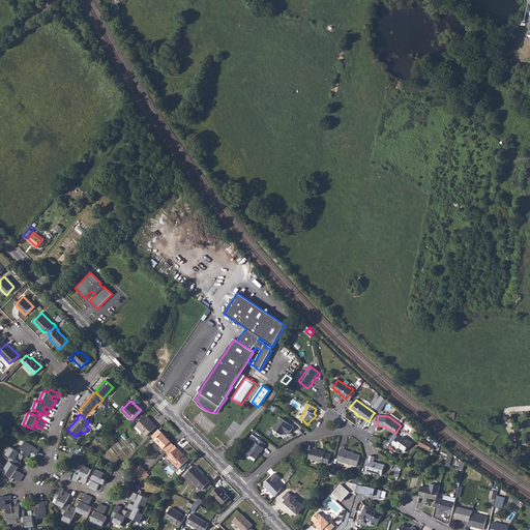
[(147,416),(137,425),(146,436),(156,425),(147,416)]
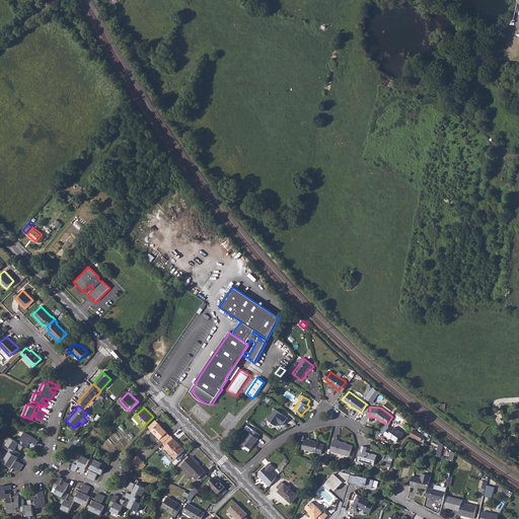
[(288,418),(276,409),(269,419),(277,425),(280,422),(283,425),(288,418)]
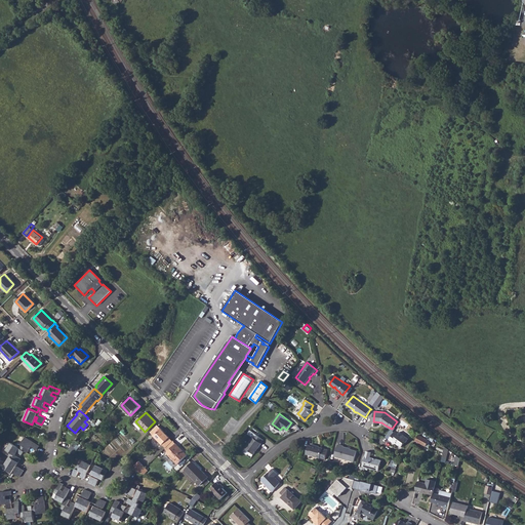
[(162,444),(169,437),(157,425),(151,432),(162,444)]
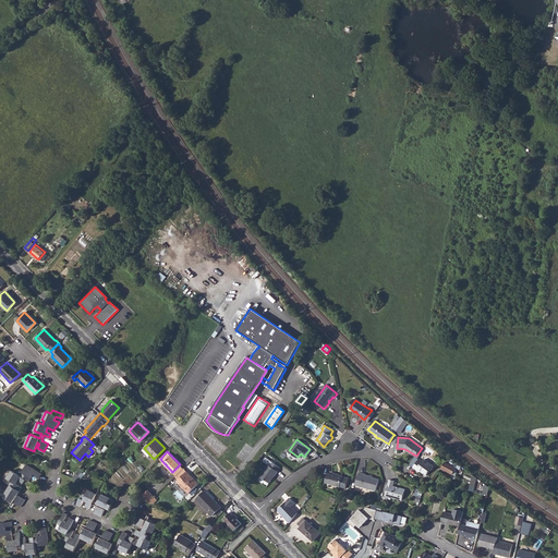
[(432,470),(435,466),(425,459),(423,462),(420,459),(414,468),(417,470),(419,469),(421,471),(427,475),(431,471),(432,470)]
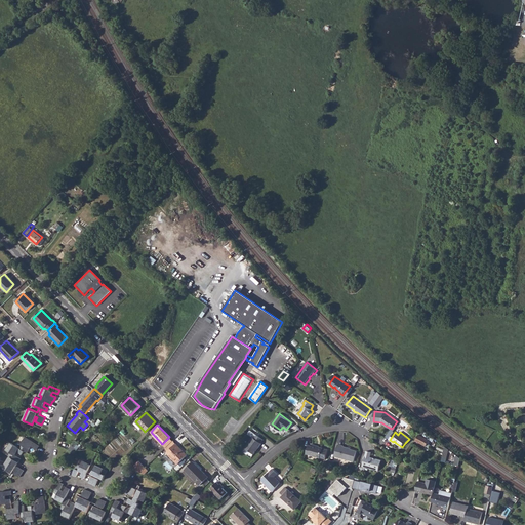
[(264,440),(256,434),(253,438),(252,437),(245,448),(253,454),(261,444),(260,443),(264,440)]
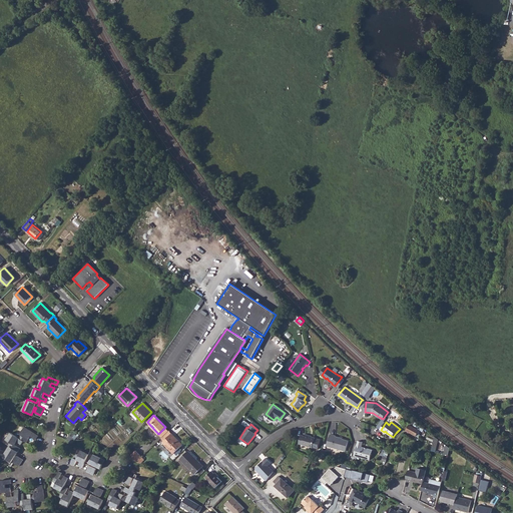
[(407,431),(417,436),(420,430),(410,425),(407,431)]
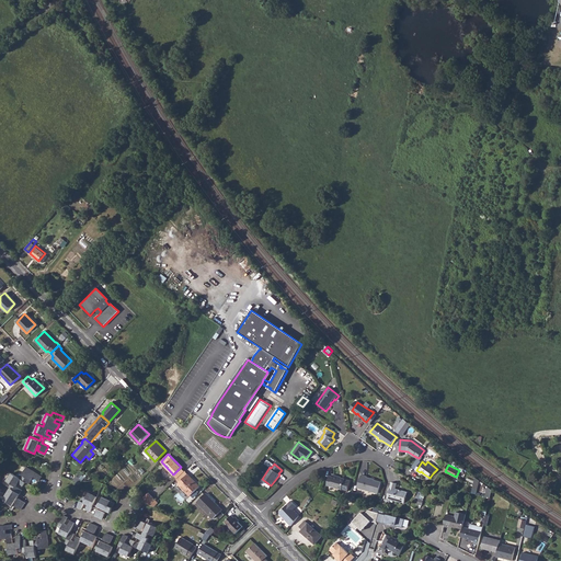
[(11,483),(9,487),(10,488),(3,499),(12,505),(10,508),(11,510),(14,505),(21,510),(25,502),(19,497),(15,503),(14,502),(20,494),(22,490),(16,487),(19,482),(23,485),(25,482),(29,484),(34,477),(39,481),(42,477),(27,467),(20,478),(12,472),(7,480),(11,483)]
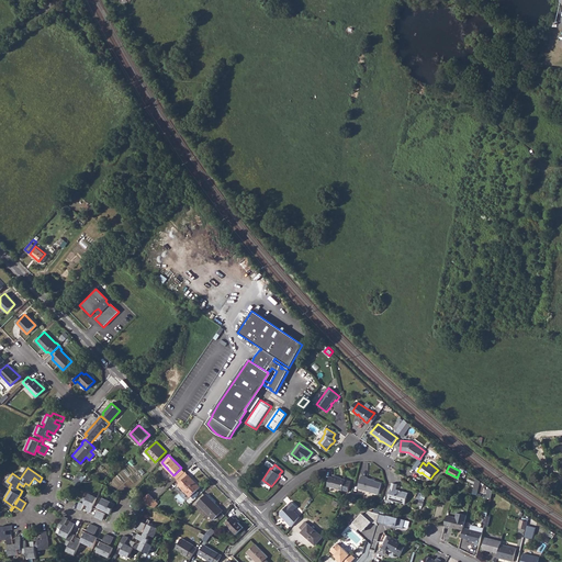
[(186,472),(181,468),(173,475),(178,480),(186,472)]
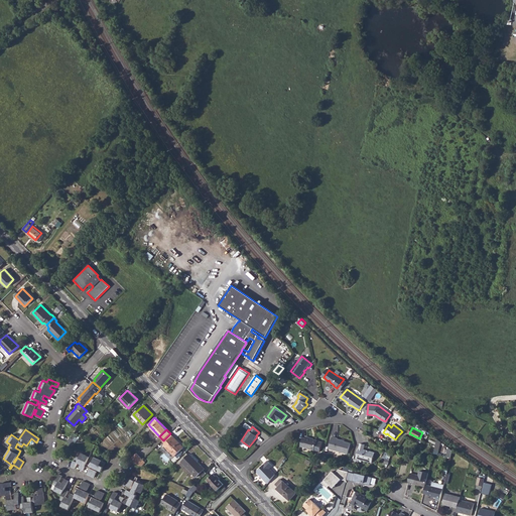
[(171,433),(162,440),(165,443),(172,436),(171,433)]
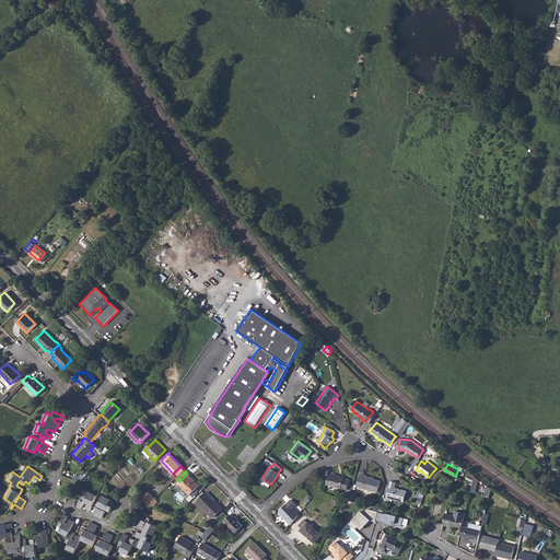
[(187,474),(179,481),(177,482),(190,496),(200,486),(187,474)]
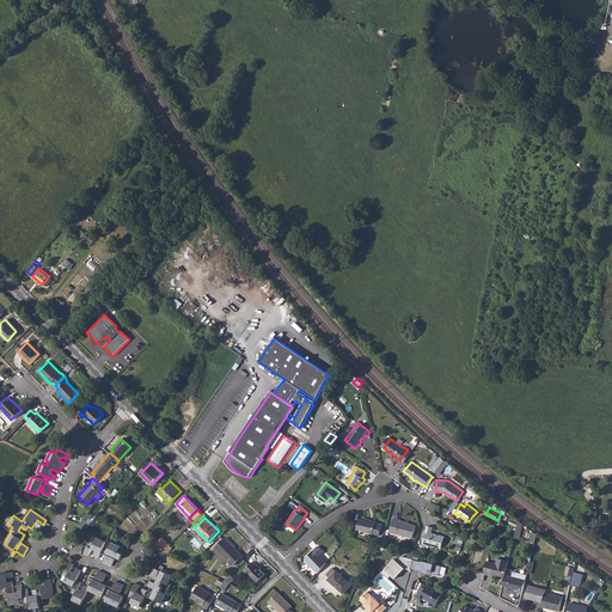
[(390,532),(412,538),(416,526),(409,524),(405,524),(405,522),(401,521),(401,520),(395,518),(390,532)]
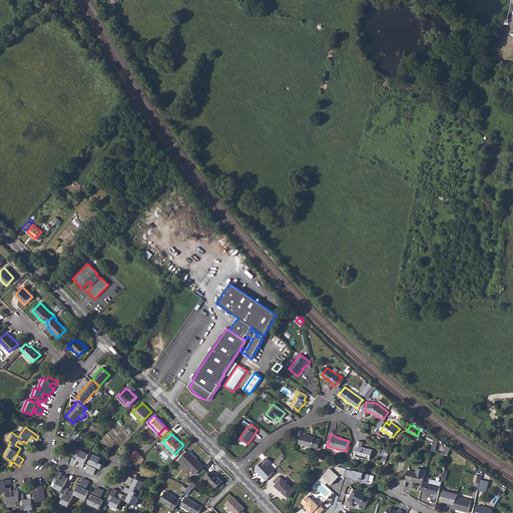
[(316,439),(316,438),(310,437),(310,436),(306,435),(305,437),(302,436),(299,444),(320,450),(322,440),(316,439)]
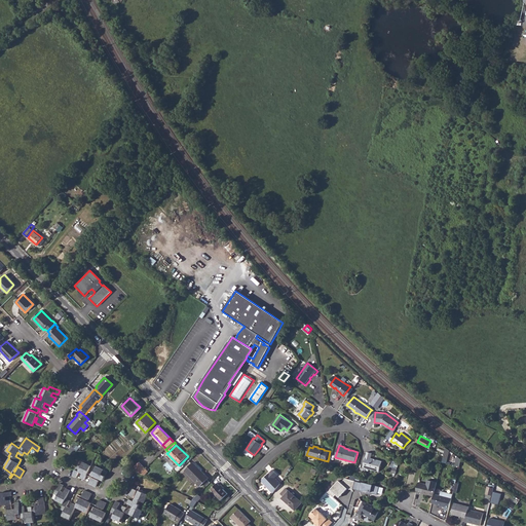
[(372,453),(368,452),(364,467),(379,472),(382,461),(377,460),(374,460),(374,459),(371,458),(372,453)]
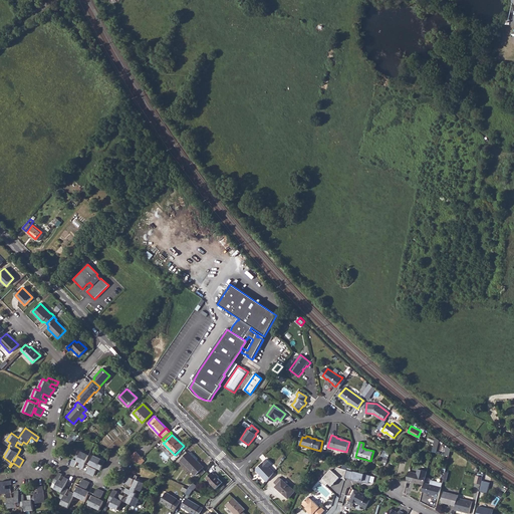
[(72,461),(70,464),(74,466),(77,460),(80,462),(78,467),(82,469),(84,464),(88,466),(86,472),(93,475),(96,469),(91,467),(92,466),(100,470),(104,461),(93,455),(89,464),(85,462),(88,455),(81,451),(78,456),(75,454),(72,459),(72,461)]
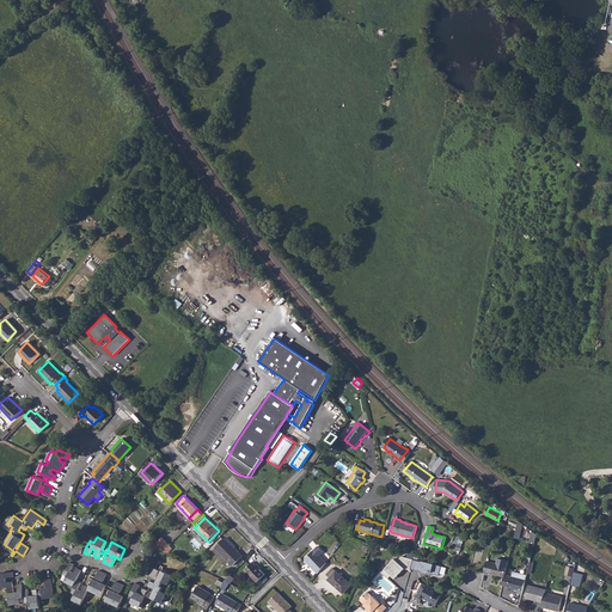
[(161,538),(152,546),(160,550),(163,551),(169,545),(161,538)]
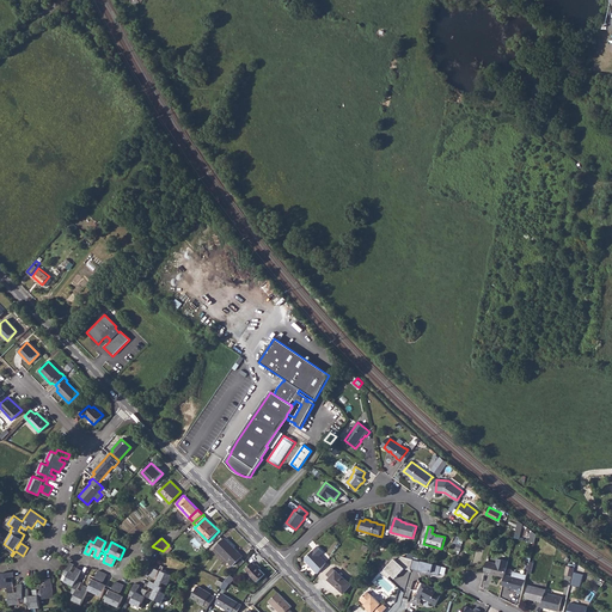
[(225,538),(215,548),(232,565),(243,556),(225,538)]
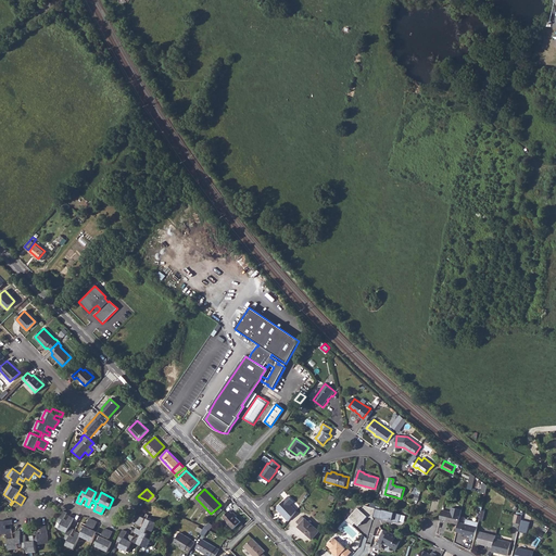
[(277,509),(289,521),(297,512),(291,505),(294,502),(289,496),(277,507),(277,509)]
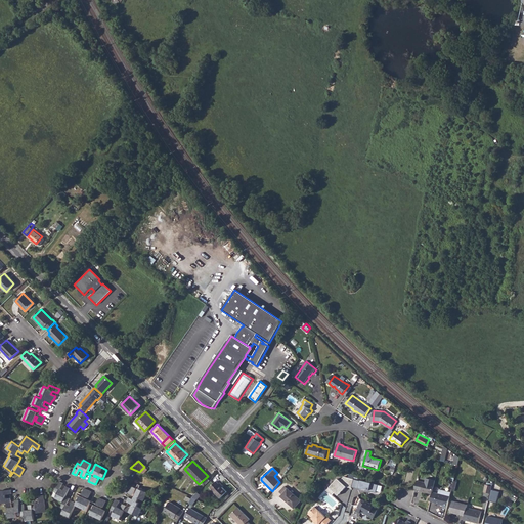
[(326,489),(332,494),(334,491),(337,494),(346,486),(351,488),(352,487),(354,479),(344,476),(340,480),(337,478),(326,489)]
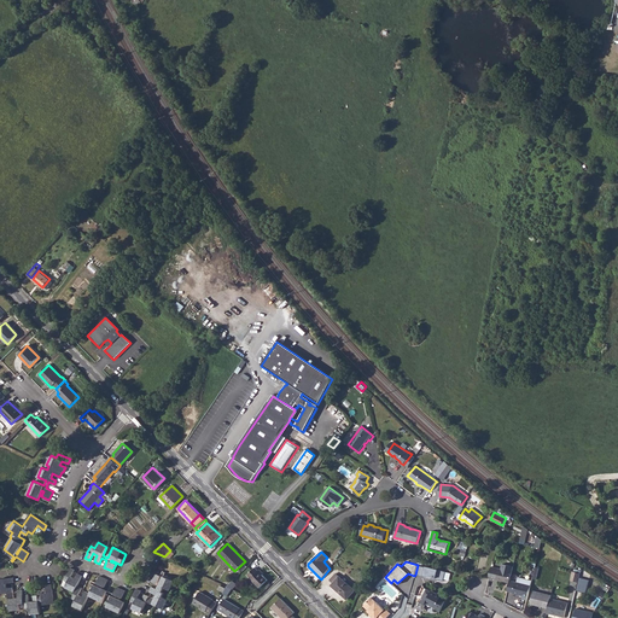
[(491,566),(489,577),(509,583),(512,572),(514,566),(502,564),(501,569),(491,566)]
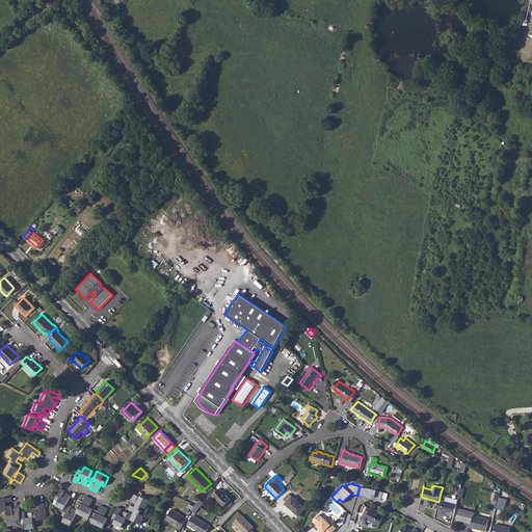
[(367,488),(360,486),(357,495),(367,497),(367,496),(372,498),(381,501),(384,493),(367,487),(367,488)]
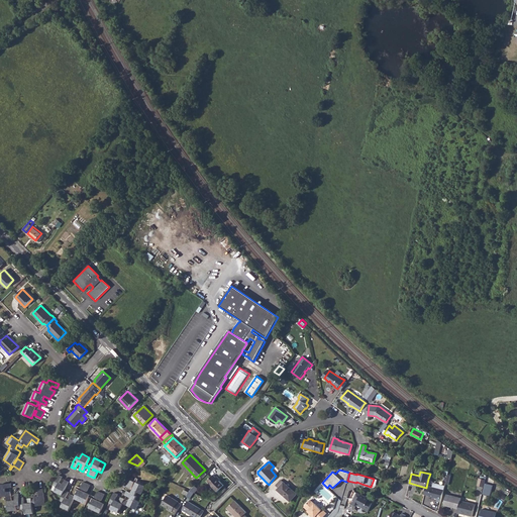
[(214,474),(208,481),(218,491),(224,485),(214,474)]
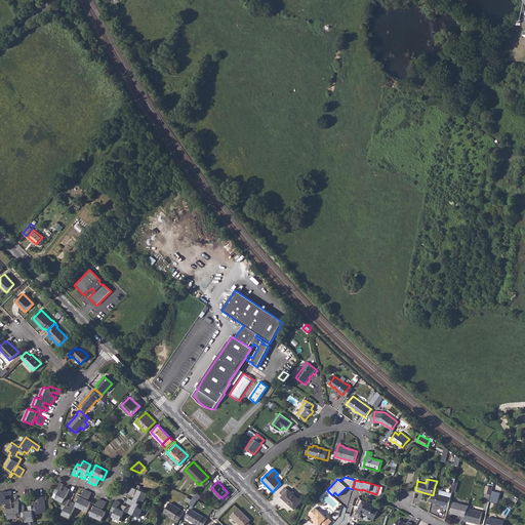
[(64,484),(61,482),(55,493),(59,495),(56,499),(65,503),(62,509),(66,511),(64,515),(71,519),(77,507),(87,512),(91,505),(95,507),(91,516),(103,521),(107,512),(98,508),(99,507),(104,509),(107,502),(106,501),(101,498),(97,505),(84,498),(84,496),(89,499),(92,492),(85,489),(82,494),(78,493),(77,495),(81,497),(78,505),(74,502),(71,508),(68,506),(71,499),(67,498),(71,489),(67,487),(65,492),(62,490),(64,484)]
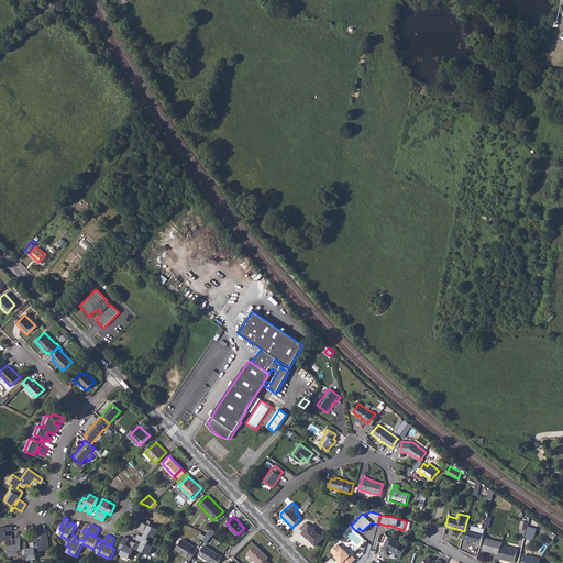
[(124,536),(119,548),(122,550),(120,554),(129,559),(133,548),(141,551),(148,554),(153,547),(147,544),(150,540),(147,540),(150,536),(154,538),(158,530),(150,526),(151,522),(148,520),(146,525),(140,522),(136,529),(143,532),(145,528),(146,528),(142,537),(138,534),(135,539),(143,542),(141,545),(135,543),(132,541),(130,547),(125,544),(128,538),(124,536)]
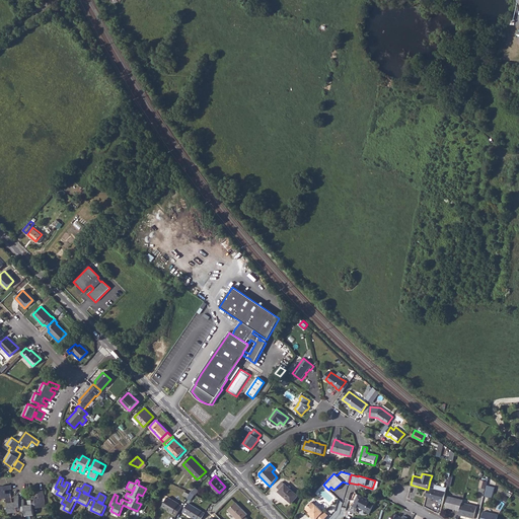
[(285,485),(279,492),(291,503),(298,496),(285,485)]
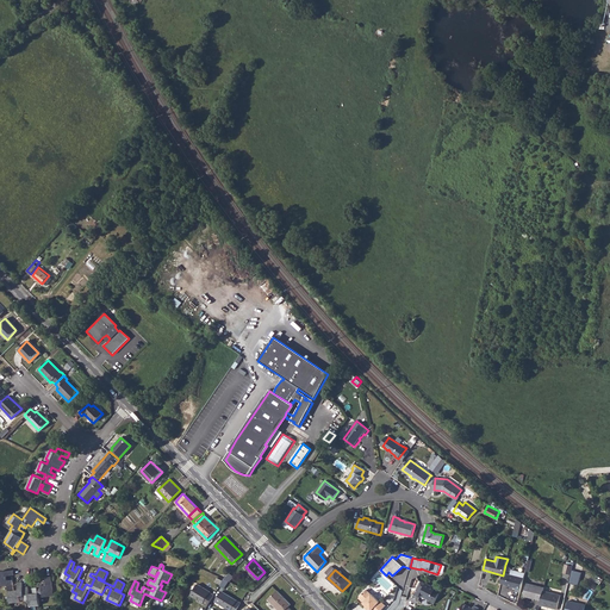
[(515,591),(520,592),(526,573),(511,570),(510,574),(506,585),(516,587),(515,591)]
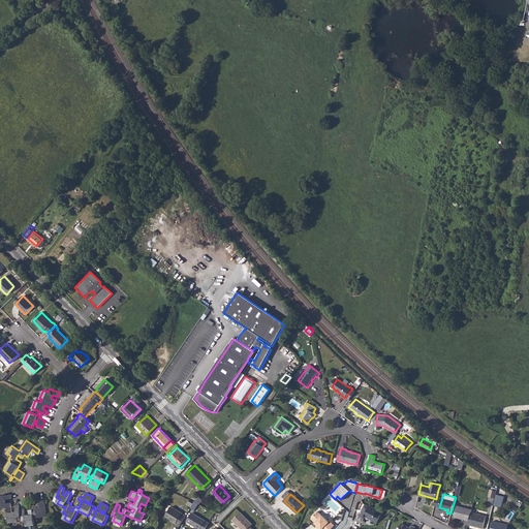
[(0,508),(7,507),(9,523),(18,522),(17,517),(21,517),(22,522),(26,521),(27,526),(35,525),(35,519),(47,518),(44,501),(40,501),(41,507),(33,508),(33,509),(29,510),(30,516),(26,516),(25,509),(21,510),(20,505),(16,505),(17,511),(12,512),(11,503),(5,503),(5,499),(12,499),(12,495),(0,496),(0,498),(0,500),(0,499),(0,508)]
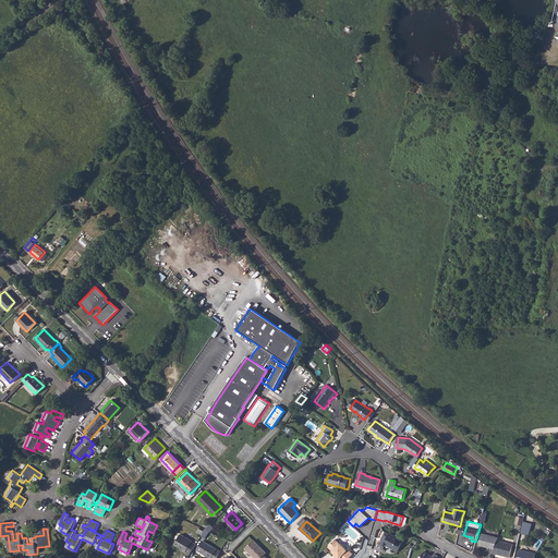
[(532,524),(523,522),(522,526),(521,531),(530,534),(532,524)]
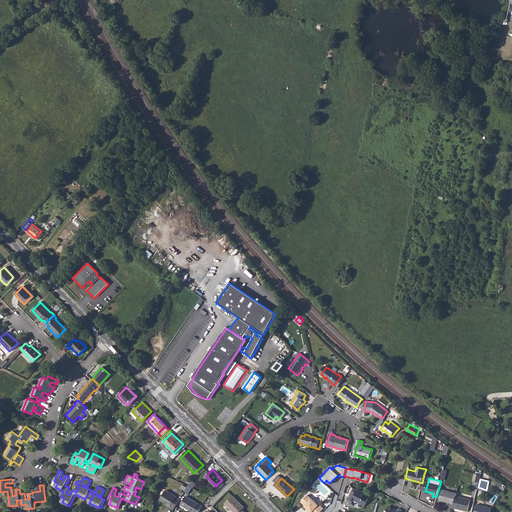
[(165,490),(160,500),(167,504),(166,505),(170,507),(170,506),(174,508),(179,499),(176,497),(176,496),(165,490)]
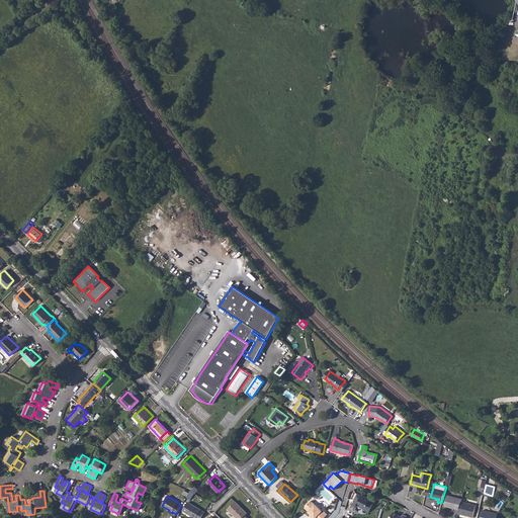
[(445,507),(459,511),(461,502),(462,499),(447,496),(445,507)]
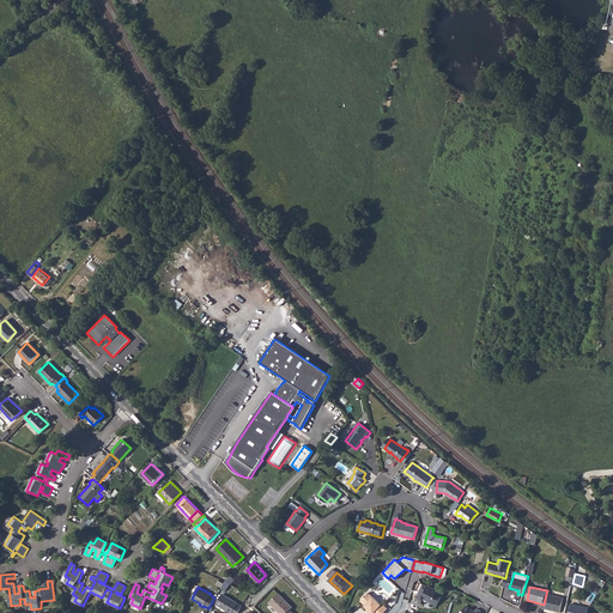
[(426,590),(422,588),(413,604),(418,606),(419,606),(422,601),(423,599),(431,604),(431,605),(436,607),(442,595),(428,588),(426,590)]
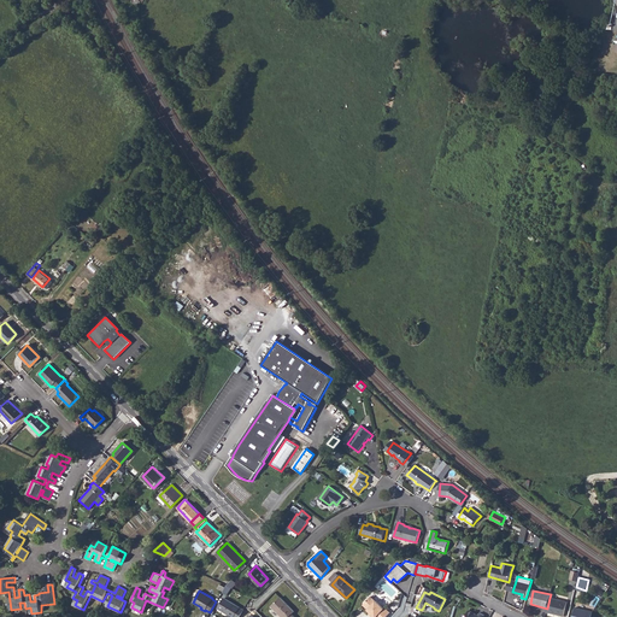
[(369,609),(371,612),(374,615),(376,616),(377,616),(386,616),(391,612),(386,607),(385,607),(372,597),(364,604),(369,609)]
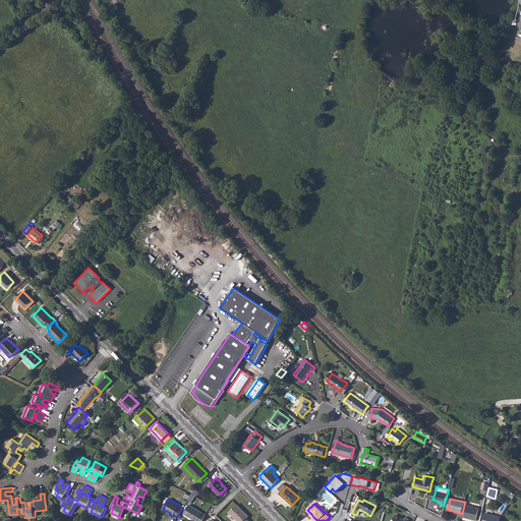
[(189,505),(183,513),(195,520),(200,520),(206,515),(189,505)]
